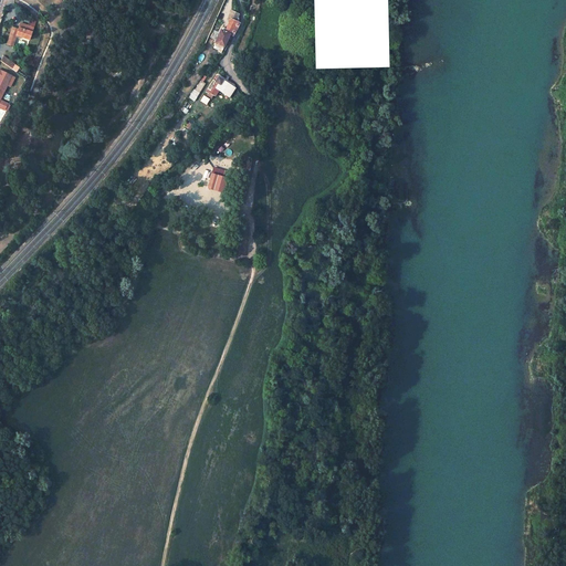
[(239,14),(231,11),(228,18),(227,19),(228,19),(228,20),(229,20),(226,28),(224,28),(223,27),(222,28),(221,30),(220,30),(215,42),(216,43),(215,45),(221,49),(222,46),(223,46),(229,34),(232,35),(239,24),(239,18),(238,18),(239,14)]
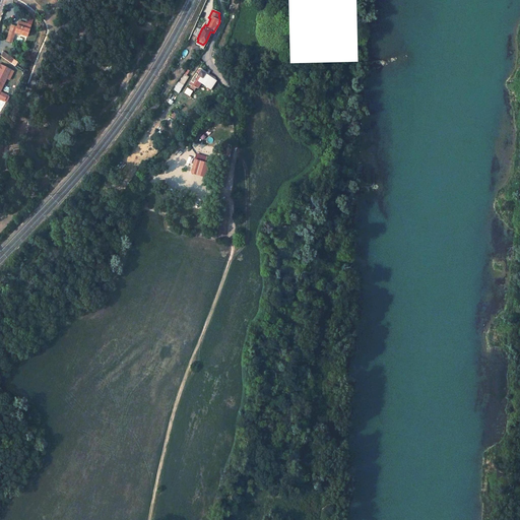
[(14,33),(26,37),(30,25),(18,21),(16,26),(11,25),(6,41),(11,43),(14,33)]
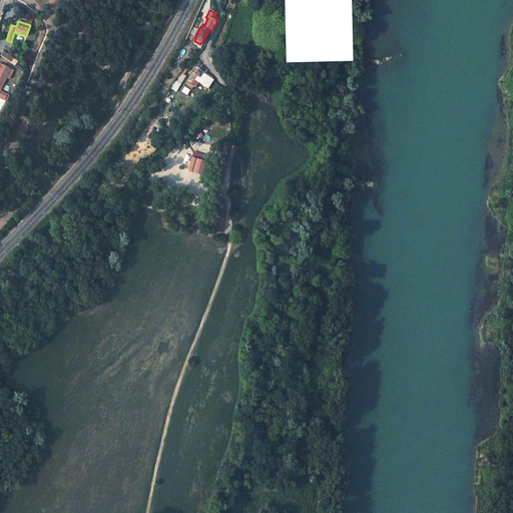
[(13,58),(3,51),(0,54),(0,55),(10,62),(14,65),(17,61),(13,58)]
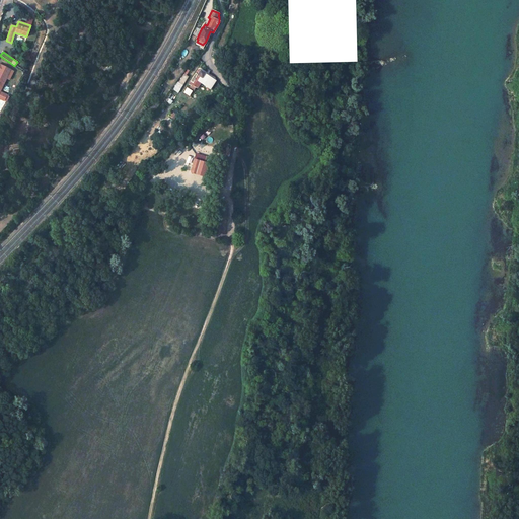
[(0,90),(9,72),(0,66),(0,90)]
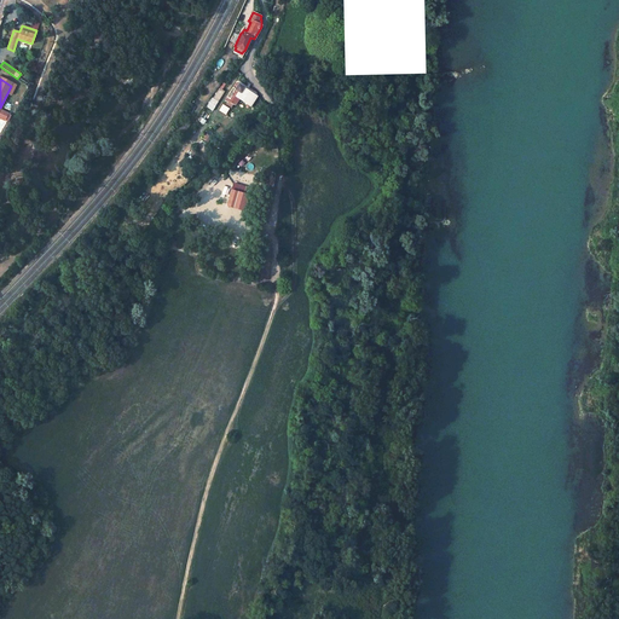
[(254,94),(236,82),(225,100),(227,102),(226,103),(232,106),(232,105),(233,104),(237,98),(239,99),(241,100),(248,104),(254,94)]
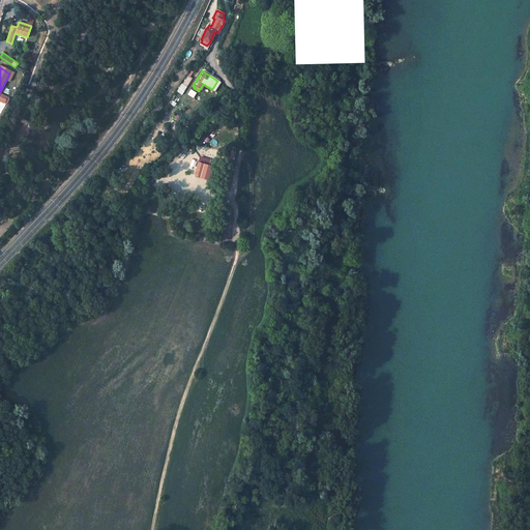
[(190,80),(187,77),(182,84),(186,87),(190,80)]
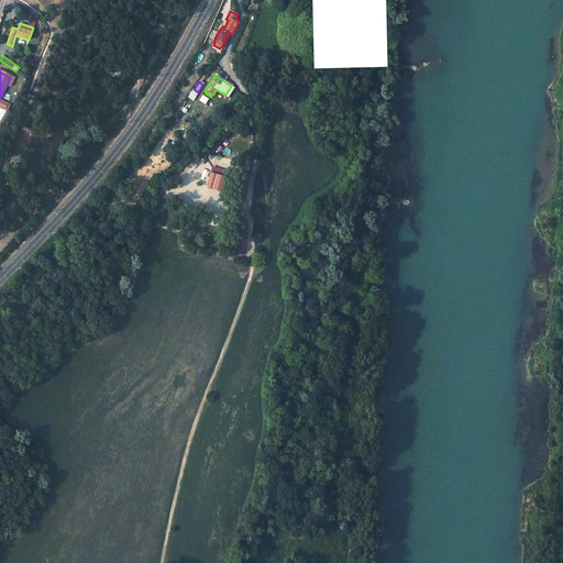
[(225,95),(229,97),(234,88),(231,86),(225,95)]
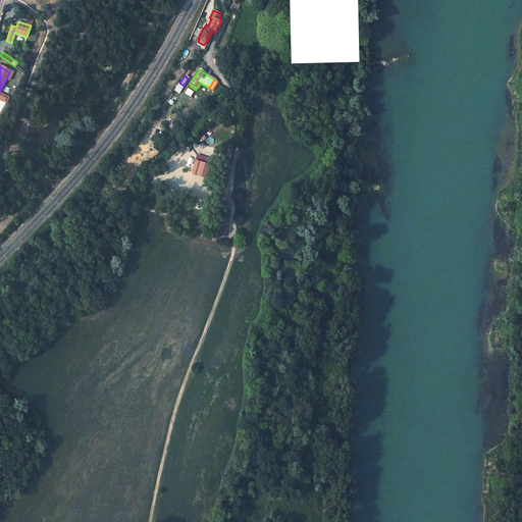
[(208,169),(213,170),(213,168),(226,172),(228,164),(210,159),(204,158),(203,163),(209,164),(208,169)]
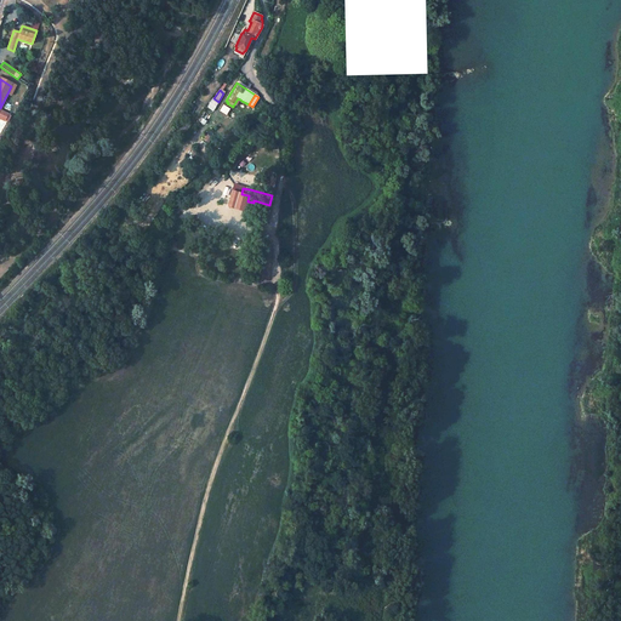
[(241,194),(234,193),(234,195),(232,194),(232,198),(233,199),(231,208),(245,211),(248,201),(249,195),(241,194)]
